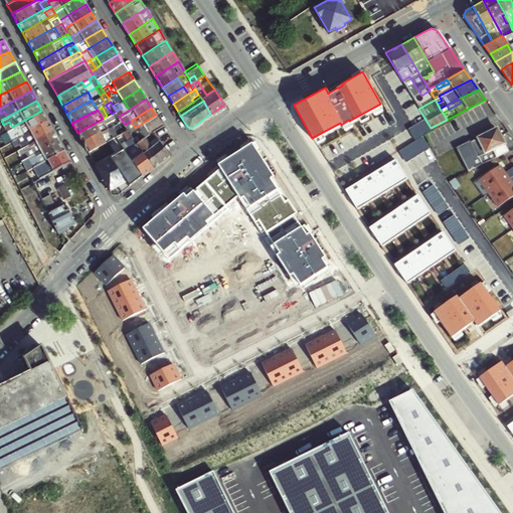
[(41,111),(12,127),(6,130),(9,135),(15,132),(17,136),(46,120),(41,111)]
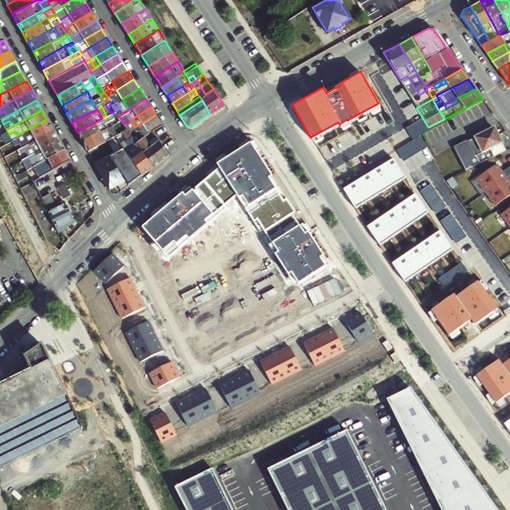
[(120,119),(115,110),(111,113),(116,121),(120,119)]
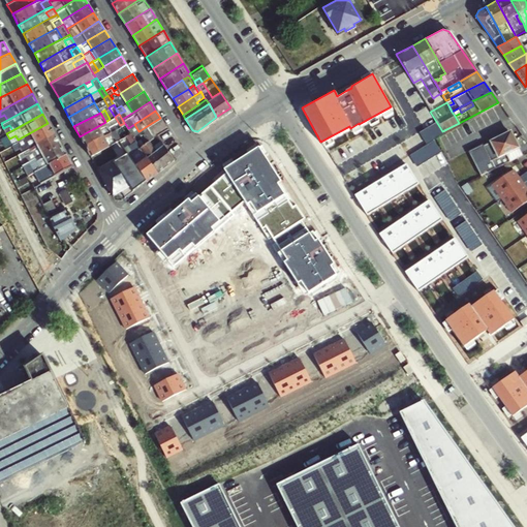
[(112,118),(110,119),(105,122),(80,136),(84,145),(111,131),(107,126),(115,122),(112,118)]
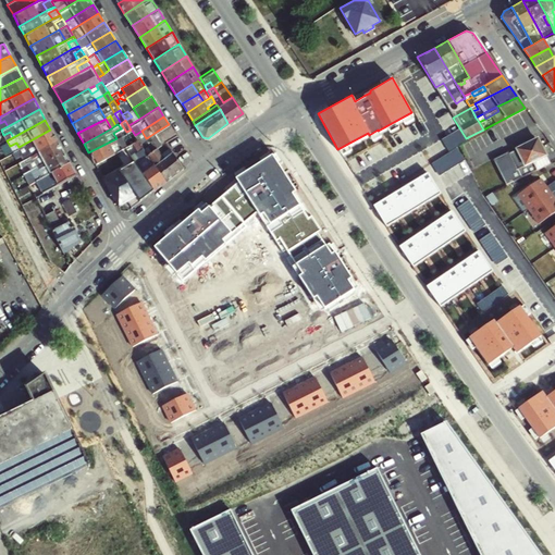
[(174,134),(169,124),(158,131),(164,140),(174,134)]
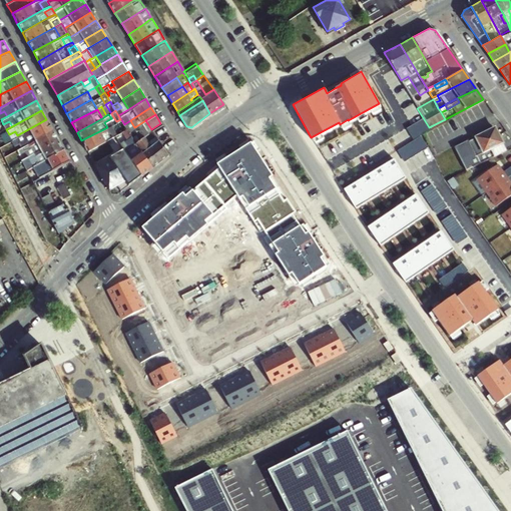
[(52,129),(46,119),(17,135),(10,139),(13,144),(24,138),(27,142),(52,129)]
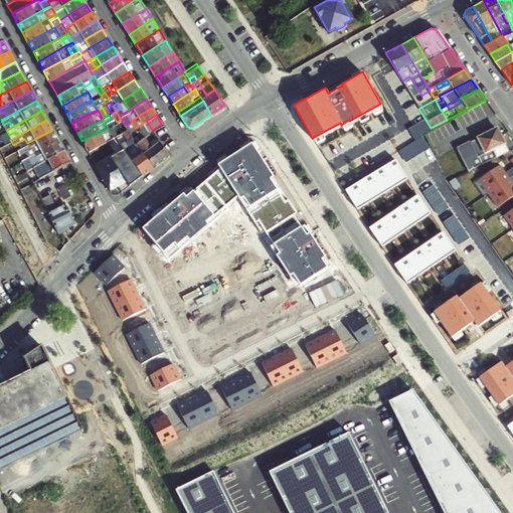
[(121,120),(117,122),(120,127),(123,131),(127,129),(121,120)]
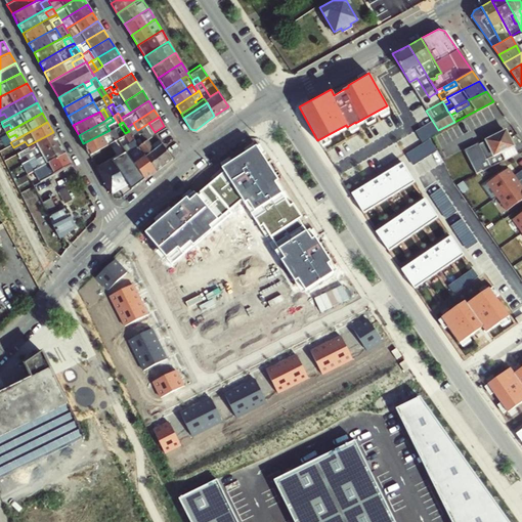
[(131,134),(134,132),(137,130),(133,123),(127,127),(129,130),(131,134)]
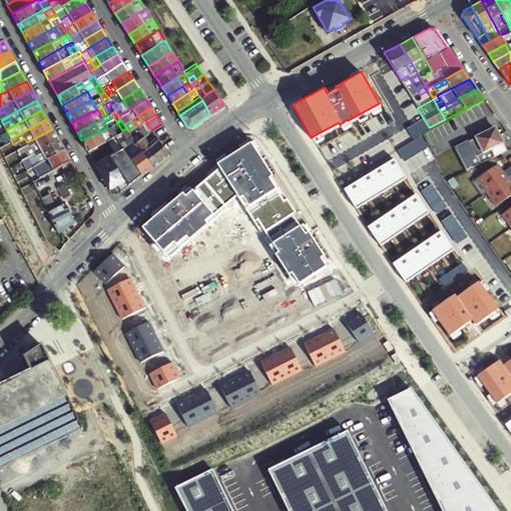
[(151,129),(145,120),(136,126),(137,127),(142,135),(151,129)]
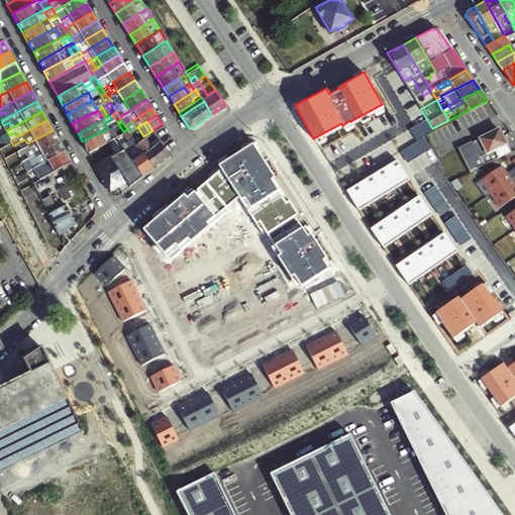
[(87,151),(113,137),(110,133),(116,129),(113,124),(108,128),(82,141),(87,151)]
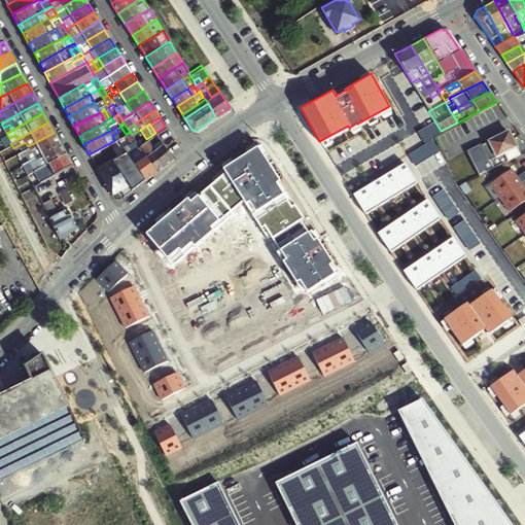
[(172,158),(155,133),(146,139),(143,141),(138,134),(141,131),(140,130),(138,131),(135,133),(132,135),(154,171),(172,158)]
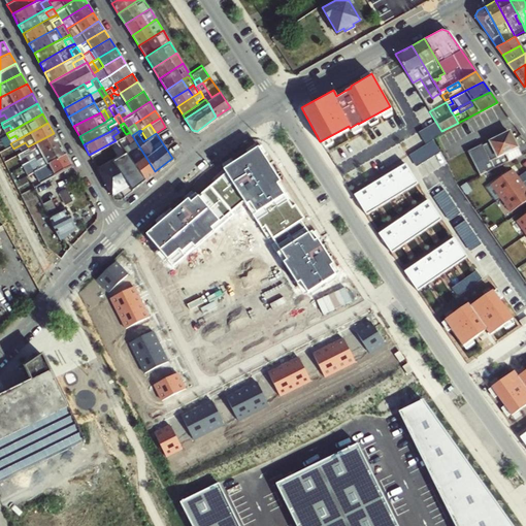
[(155,171),(130,132),(126,134),(119,138),(123,146),(125,145),(125,146),(128,144),(137,160),(133,163),(140,173),(144,179),(155,171)]
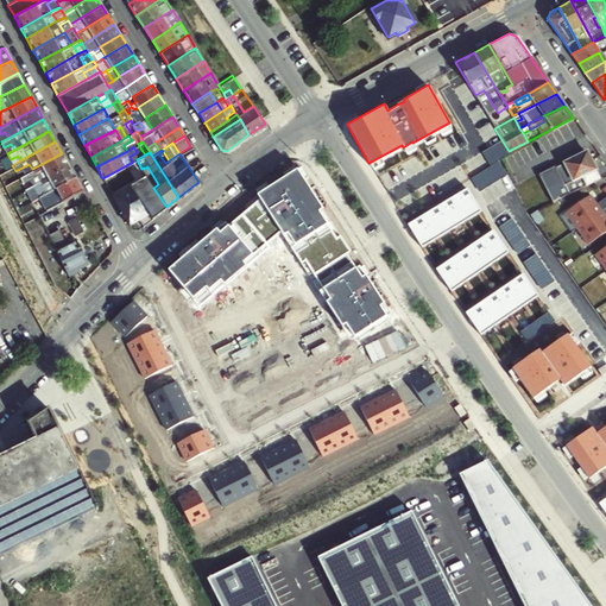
[(598,176),(585,152),(553,166),(553,165),(535,174),(549,201),(598,176)]
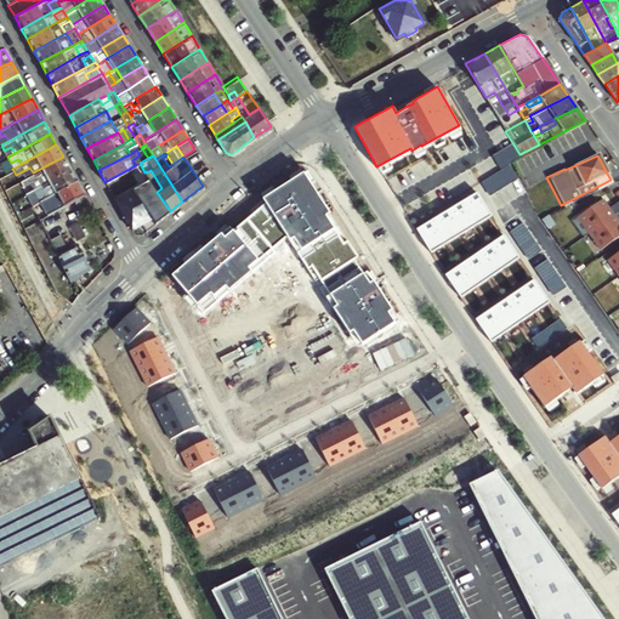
[(63,157),(33,172),(18,181),(22,186),(35,179),(39,185),(69,168),(63,157)]
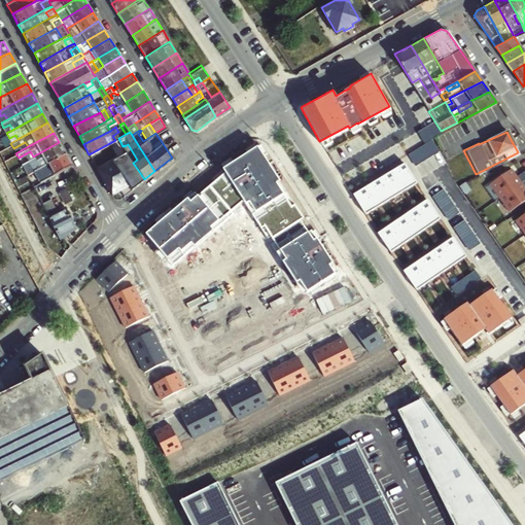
[(30,164),(33,170),(64,152),(59,142),(33,156),(28,160),(30,164)]
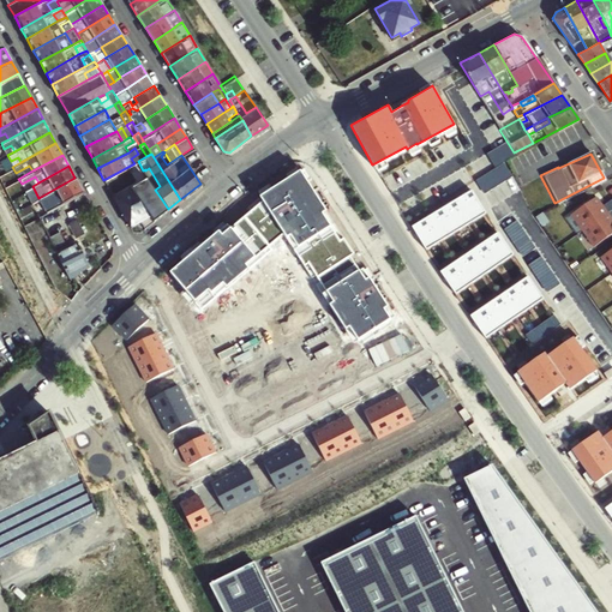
[(249,210),(243,215),(267,244),(281,232),(285,237),(288,234),(295,245),(292,247),(303,264),(306,261),(316,276),(348,255),(352,252),(299,169),(258,195),(245,207),(249,210)]
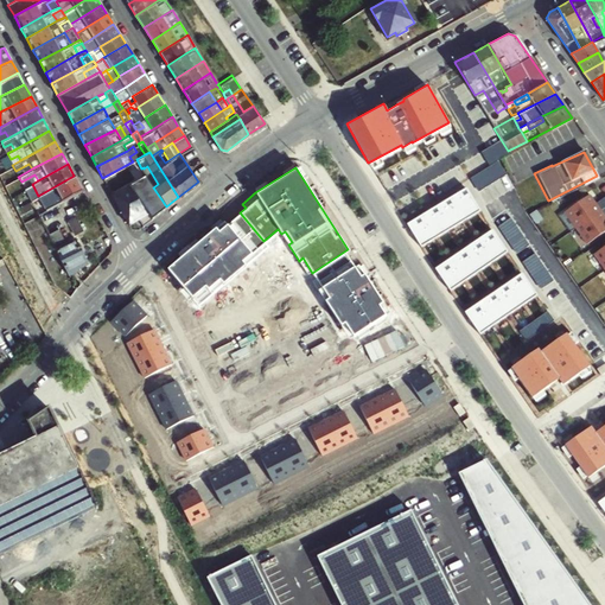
[(74,176),(38,196),(43,205),(36,209),(38,214),(81,190),(74,176)]
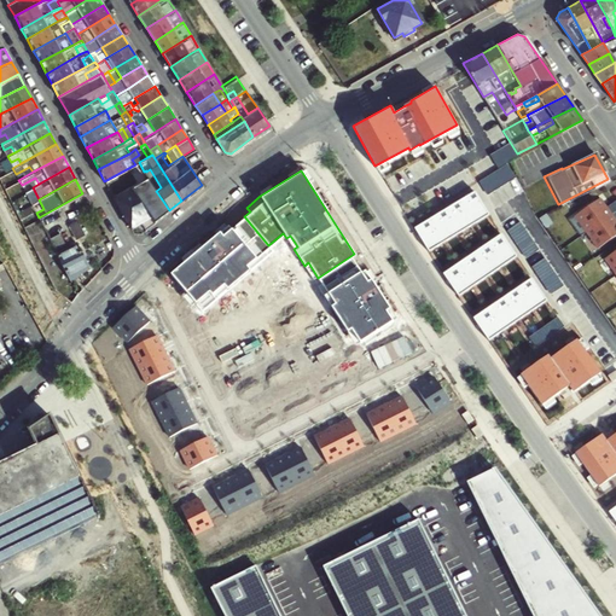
[(144,230),(169,210),(164,203),(156,191),(149,179),(114,198),(131,227),(140,222),(144,230)]
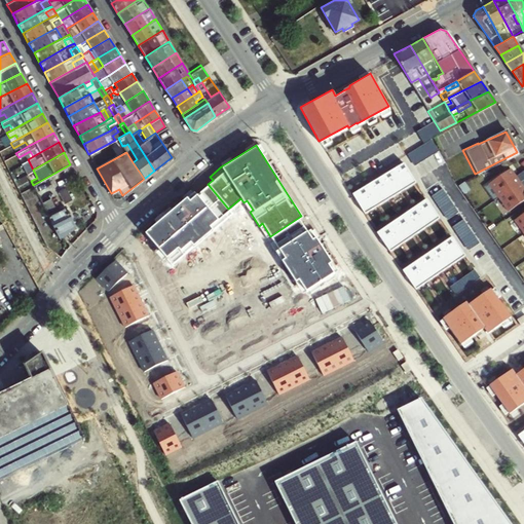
[(403,160),(389,169),(402,189),(415,181),(403,160)]
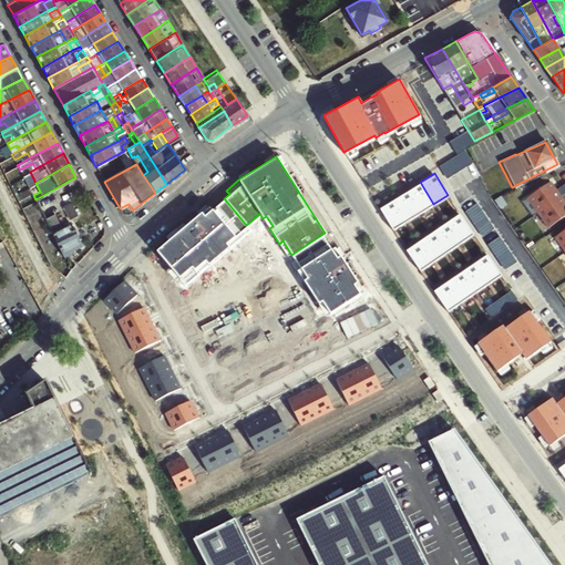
[(528,193),(550,223),(564,211),(564,201),(564,199),(564,198),(564,181),(555,187),(550,178),(528,193)]
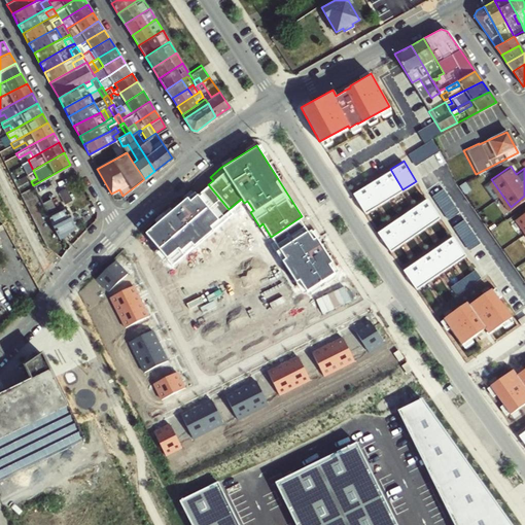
[(390,169),(377,177),(389,197),(403,189),(390,169)]
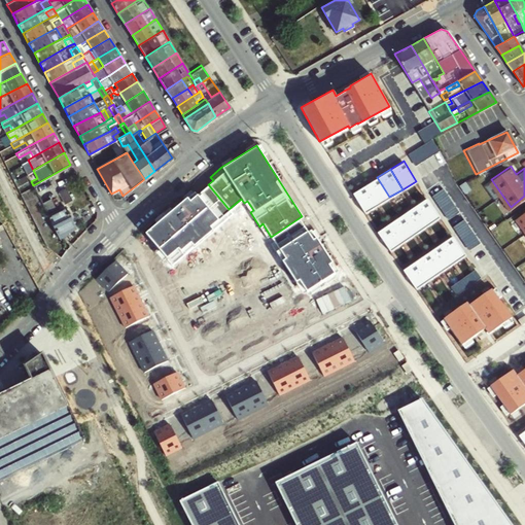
[(389,197),(377,177),(364,184),(377,205),(389,197)]
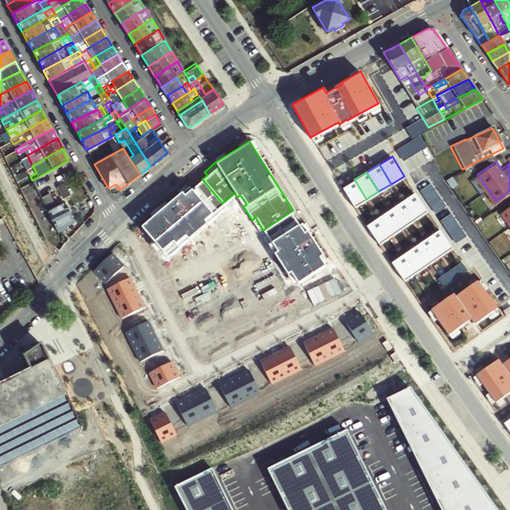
[(140,226),(166,257),(225,207),(222,203),(202,179),(191,188),(188,185),(140,226)]
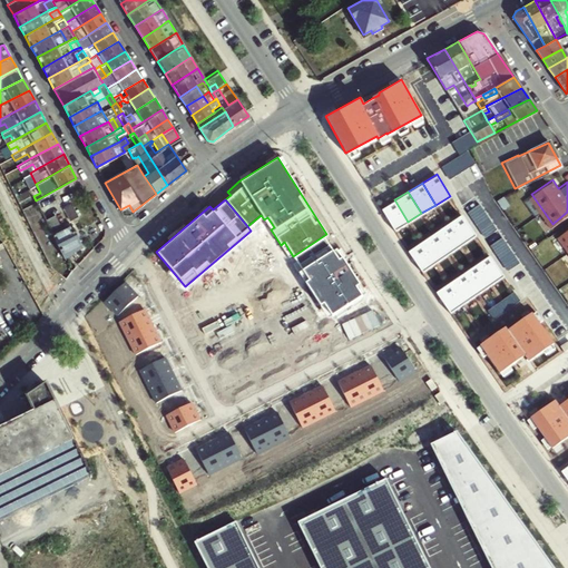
[(394,199),(380,208),(393,231),(408,222),(394,199)]
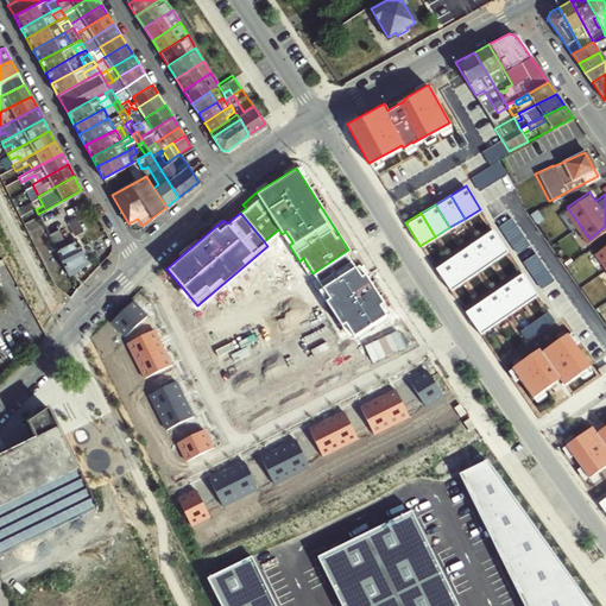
[(65,242),(58,228),(48,233),(55,247),(54,247),(67,272),(75,267),(87,262),(75,238),(65,242)]
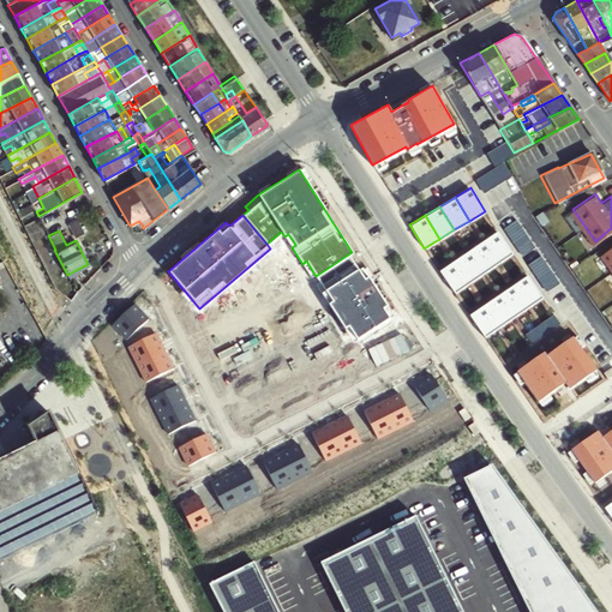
[(497,231),(481,240),(497,263),(511,253),(497,231)]
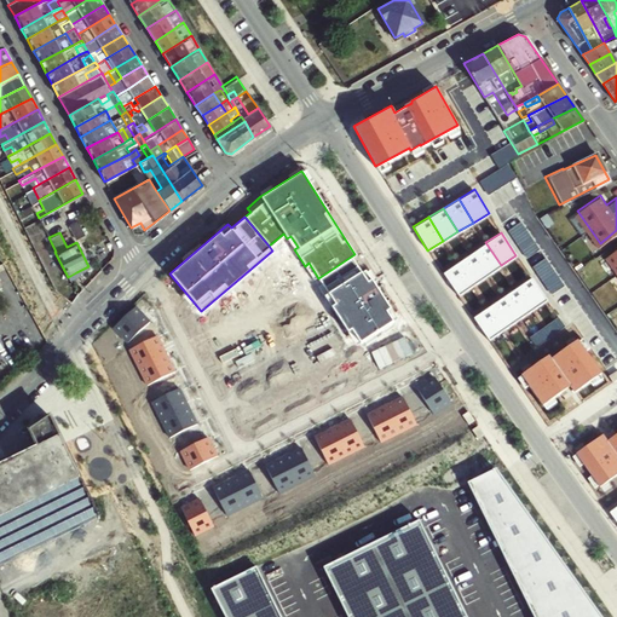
[(485,242),(471,252),(486,275),(501,265),(485,242)]
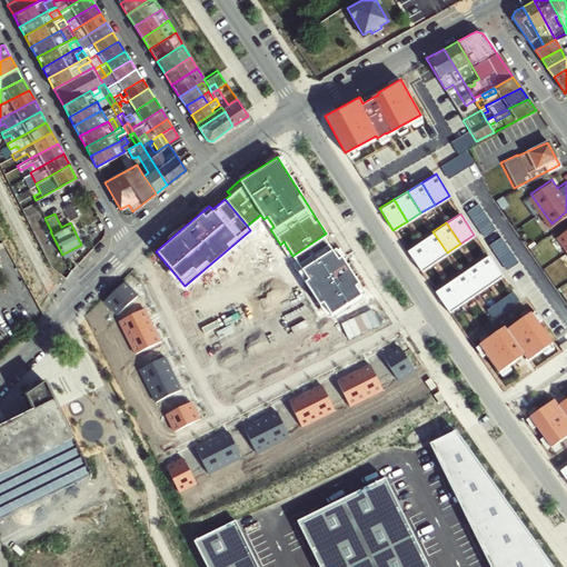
[(433,231),(419,240),(434,261),(447,252),(433,231)]
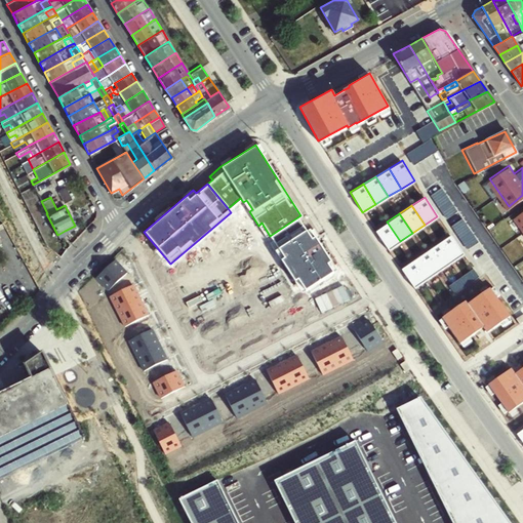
[(297,217),(270,236),(283,256),(280,258),(293,280),(297,278),(305,289),(333,272),(327,263),(330,260),(309,228),(306,230),(297,217)]
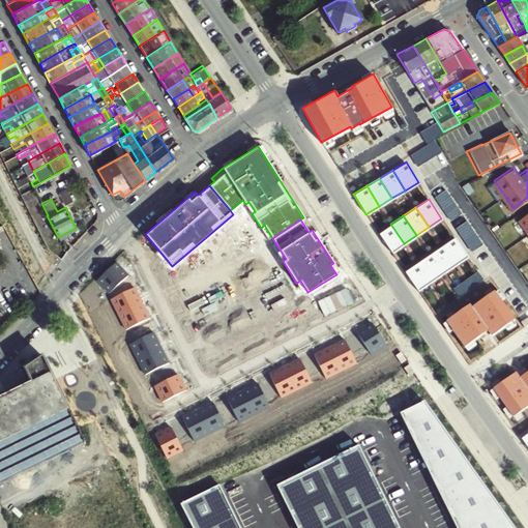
[(404,243),(390,224),(378,233),(391,253),(404,243)]
